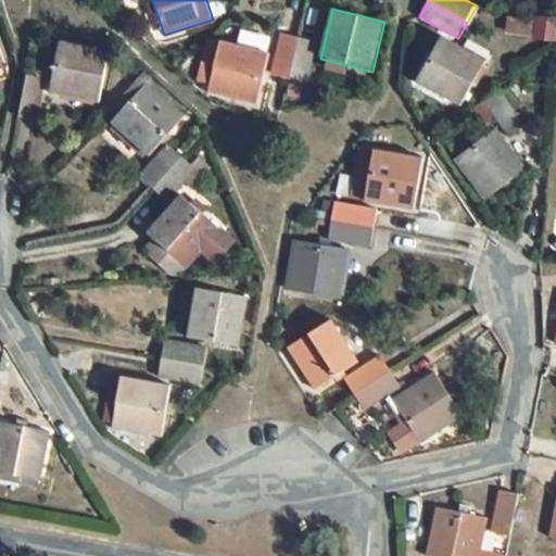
[(555,32),(555,19),(542,16),(539,38),(555,40),(555,32)]
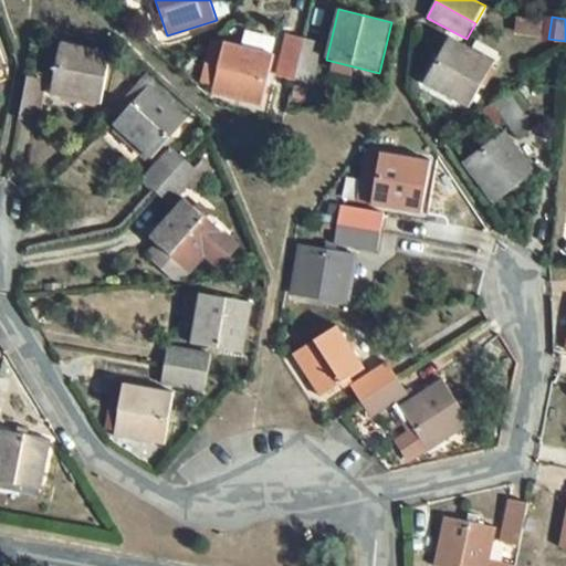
[(306,39),(286,34),(275,77),(294,83),(306,39)]
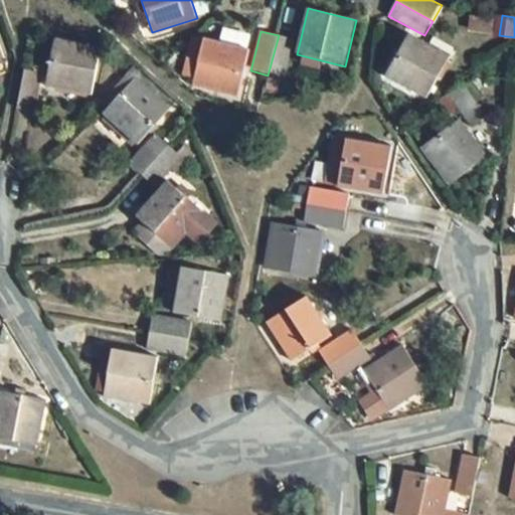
[(296,40),(279,35),(268,75),(285,79),(296,40)]
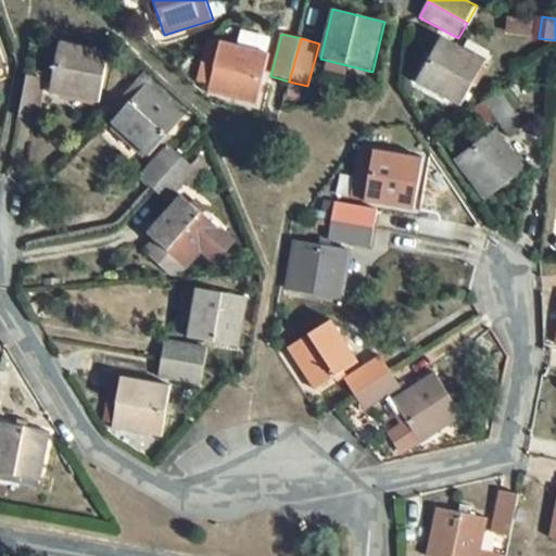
[(488,63),(442,38),(416,83),(463,108),(488,63)]
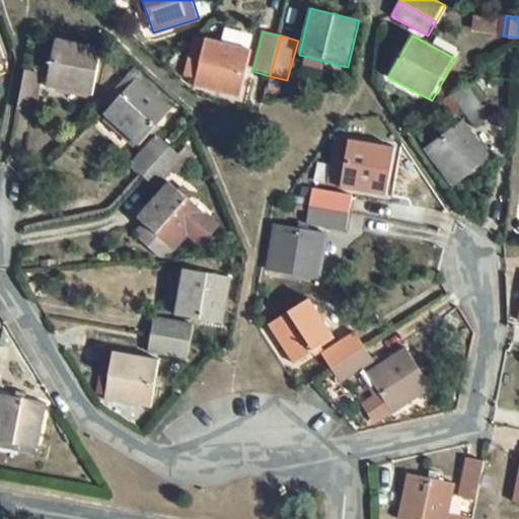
[(253,51),(206,40),(194,87),(241,99),(253,51)]
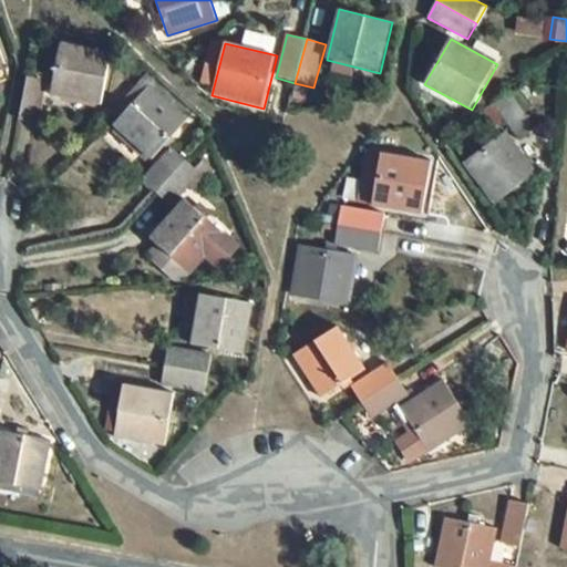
[(112,53),(61,44),(50,95),(102,106),(112,53)]
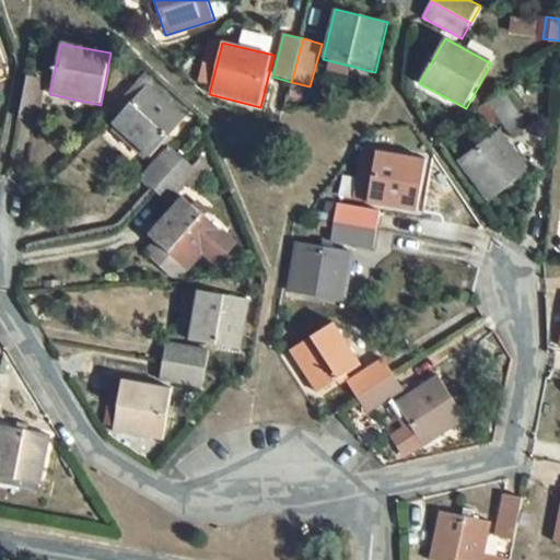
[(47,80),(27,76),(18,119),(38,124),(47,80)]
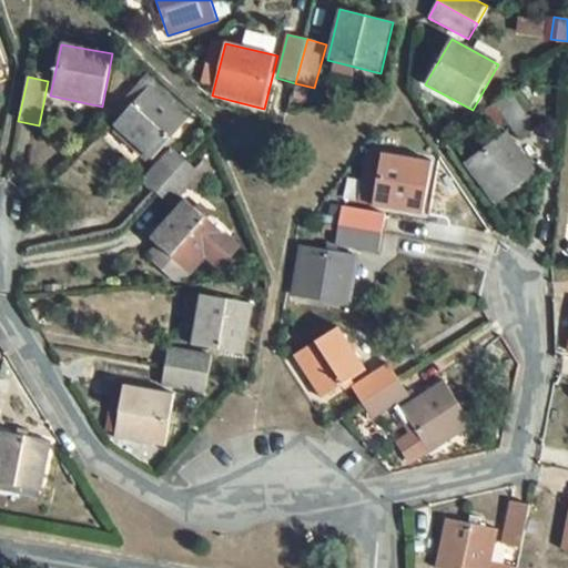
[(190,121),(150,85),(113,125),(152,161),(190,121)]
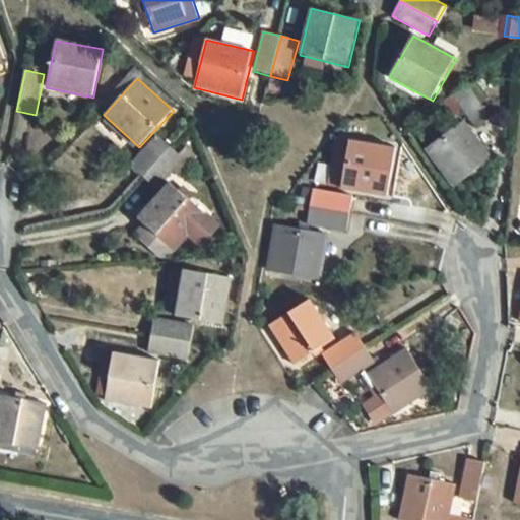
[(466,85),(451,96),(475,129),(493,117),(466,85)]
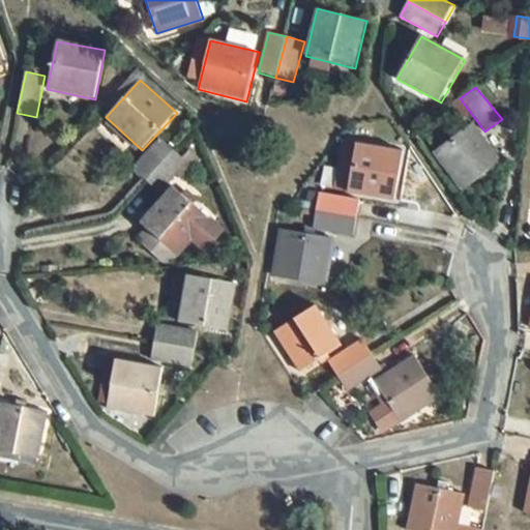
[(473,122),(433,153),(462,193),(502,163),(473,122)]
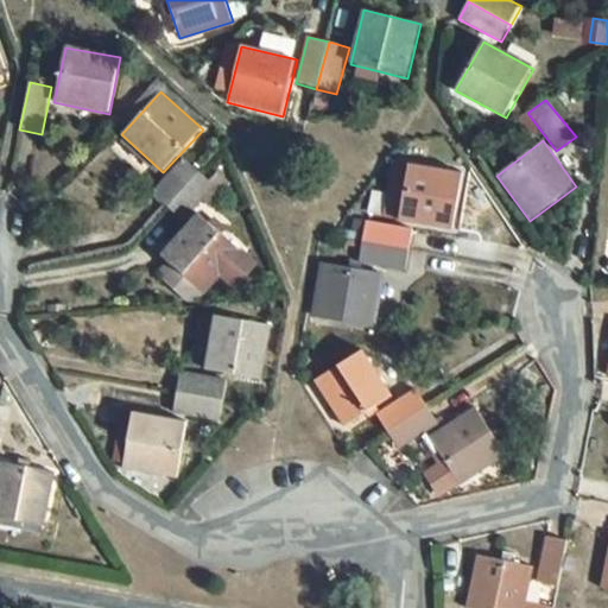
[(183,158),(150,194),(166,208),(198,171),(183,158)]
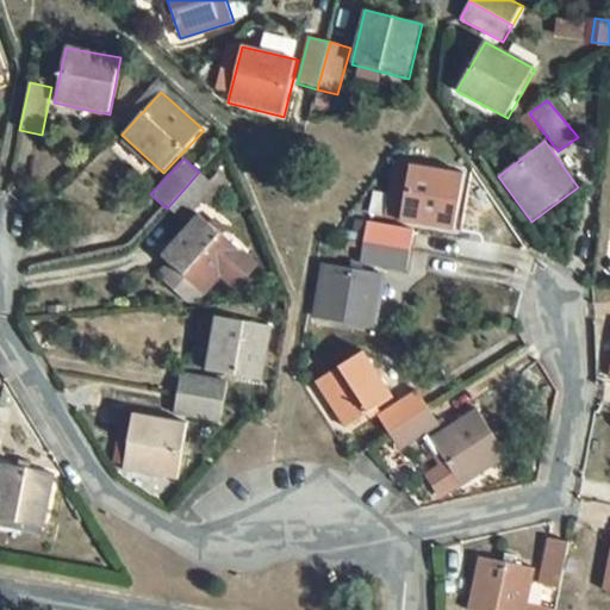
[(410,166),(396,163),(387,219),(399,223),(410,166)]
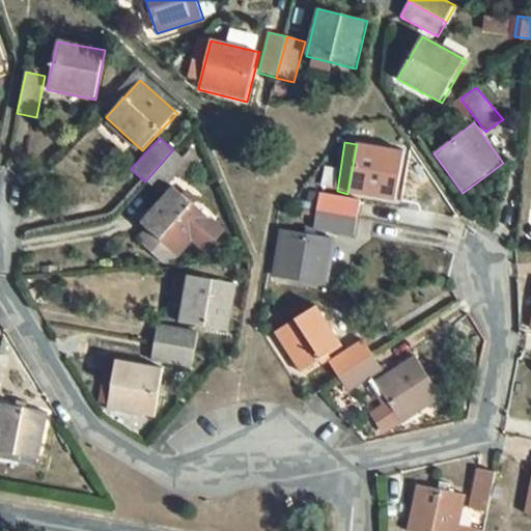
[(406,152),(357,144),(347,194),(397,201),(406,152)]
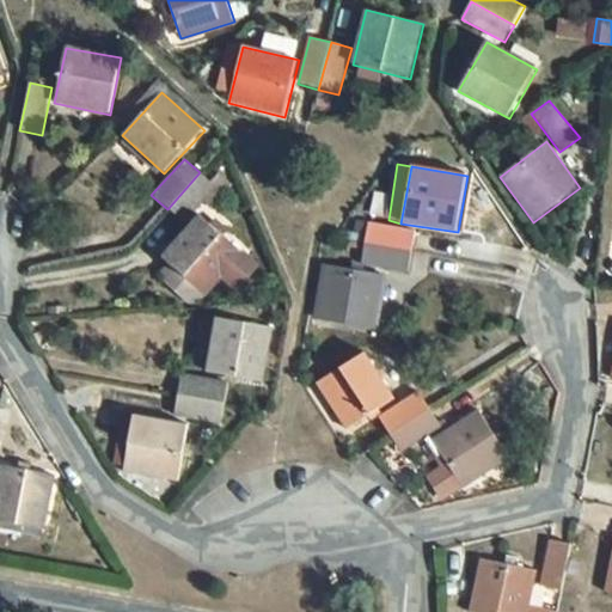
[(200,172),(167,209),(185,225),(204,201),(216,187),(200,172)]
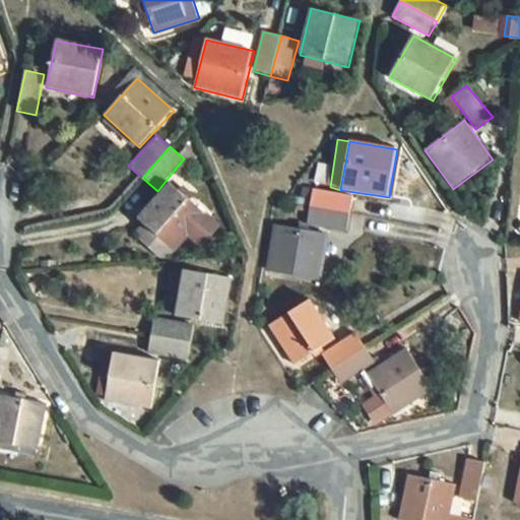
[(190,164),(184,158),(174,171),(180,176),(190,164)]
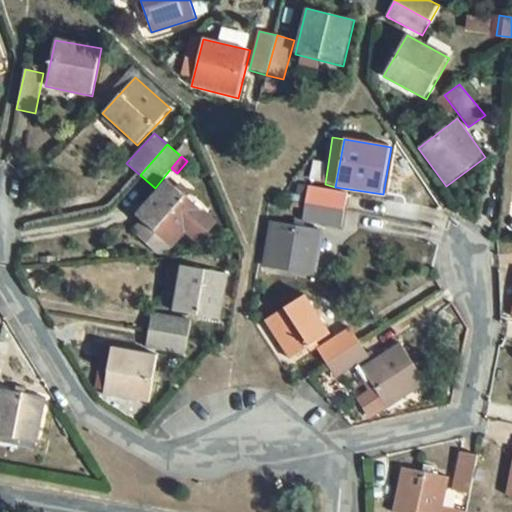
[(143,222),(172,248),(186,232),(198,243),(215,224),(203,213),(204,212),(167,180),(135,215),(143,222)]
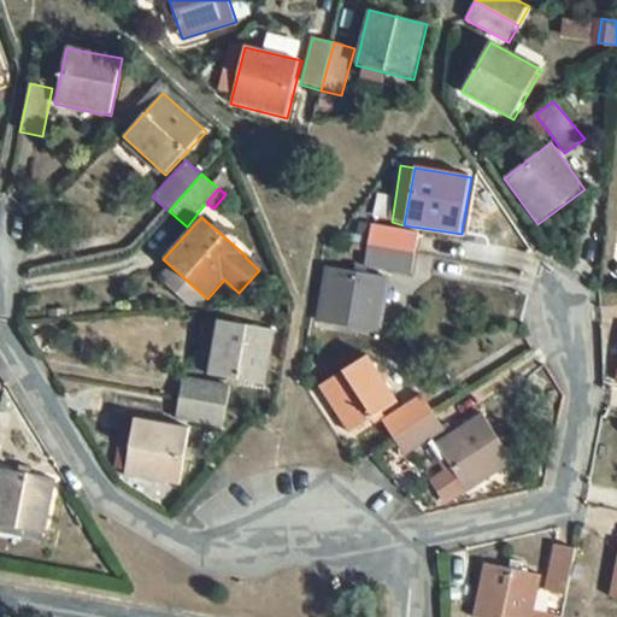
[(421,233),(371,225),(368,247),(417,254),(421,233)]
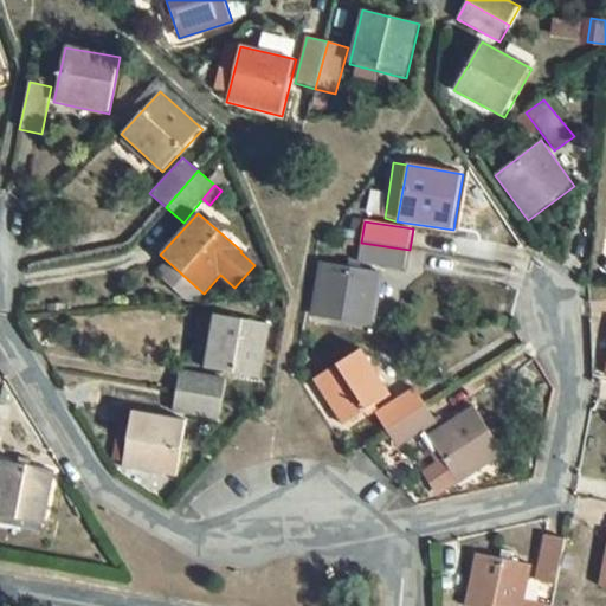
[(410,250),(361,243),(358,264),(406,271),(410,250)]
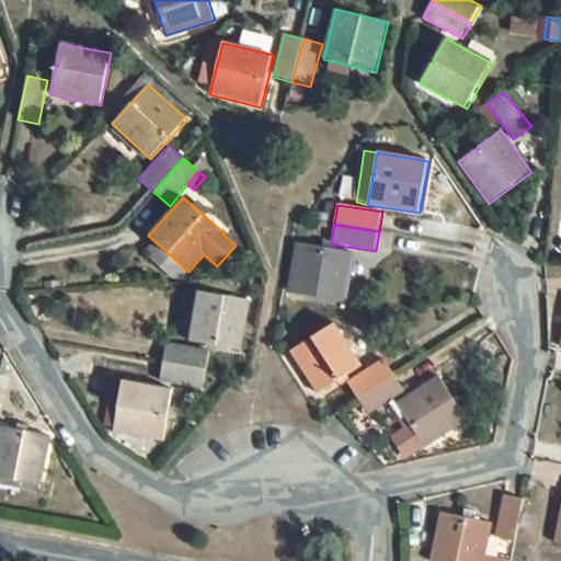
[(174,279),(182,279),(189,272),(157,243),(147,254),(174,279)]
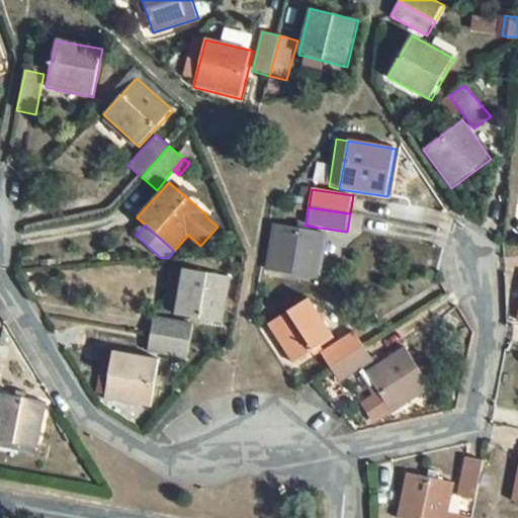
[(325,233),(277,225),(267,271),(318,280),(325,233)]
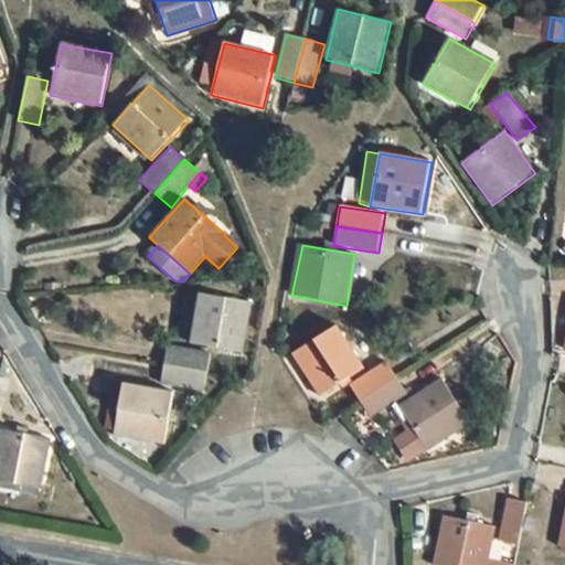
[(199,296),(187,294),(178,340),(190,342),(199,296)]
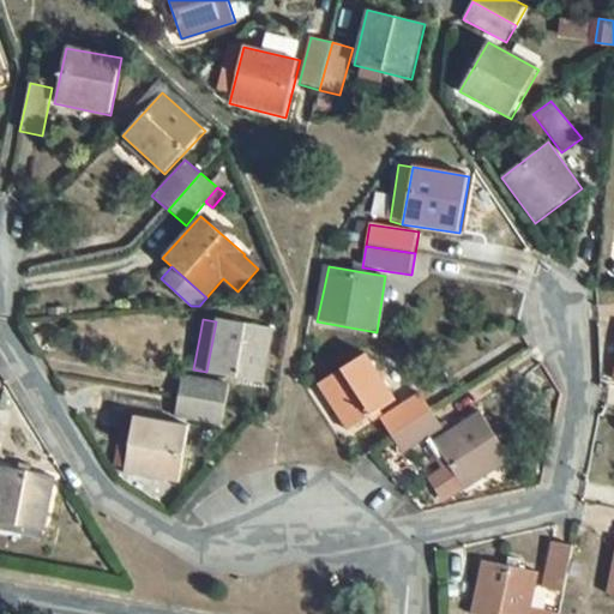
[(275,329),(216,319),(216,321),(206,372),(206,374),(265,386),(275,329)]
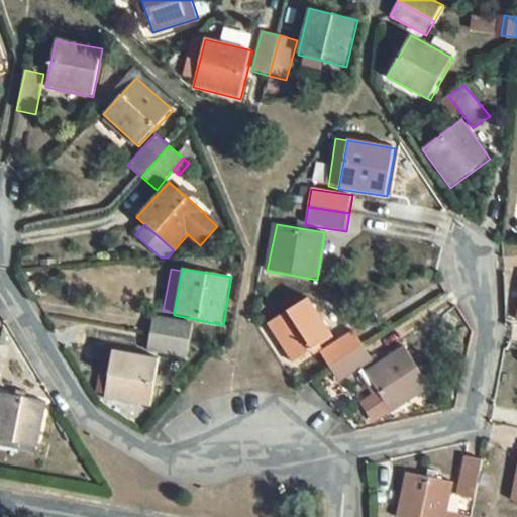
[(308,299),(267,324),(292,365),(333,338),(308,299)]
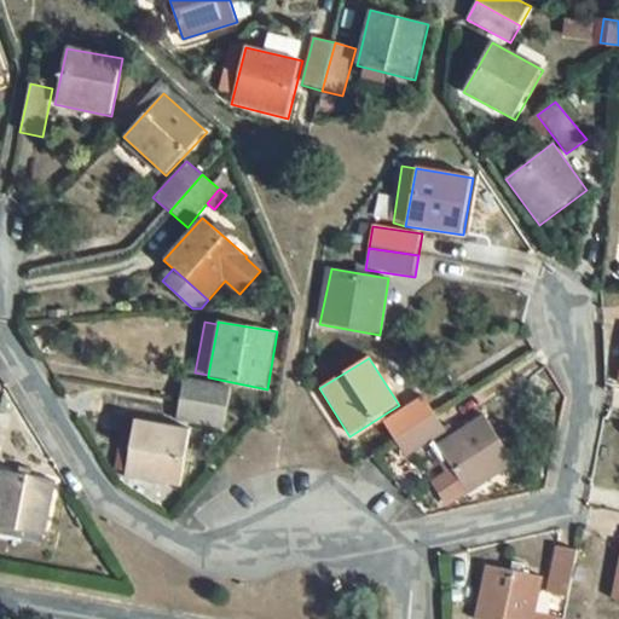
[(233,387),(184,379),(179,400),(229,410),(233,387)]
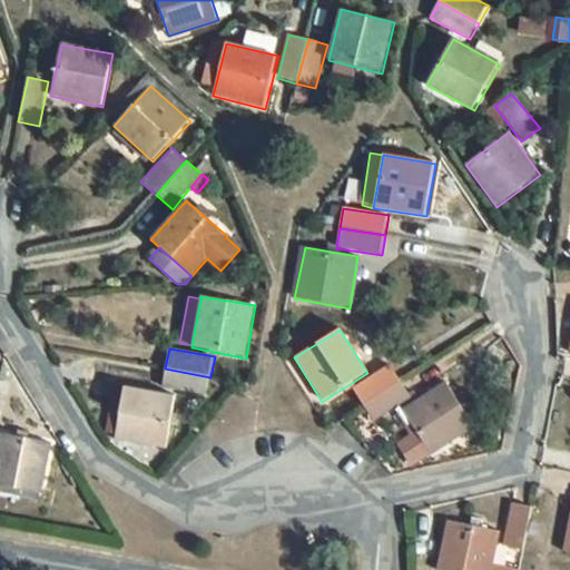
[(390,364),(351,387),(362,405),(401,381),(390,364)]
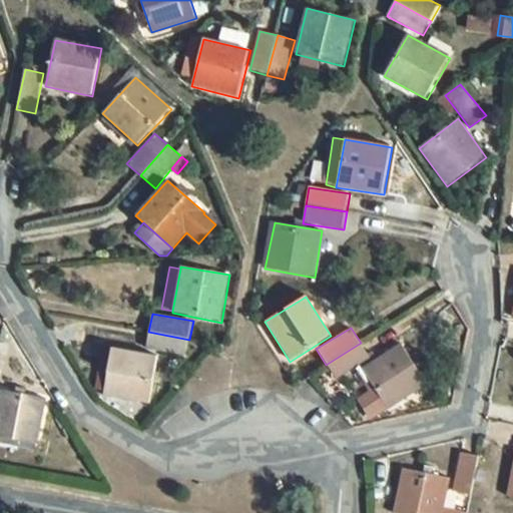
[(189,340),(148,332),(144,350),(186,358),(189,340)]
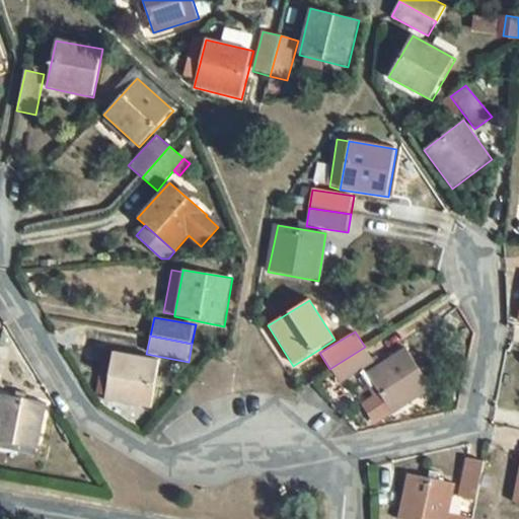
[(365,347),(329,369),(340,384),(376,363),(365,347)]
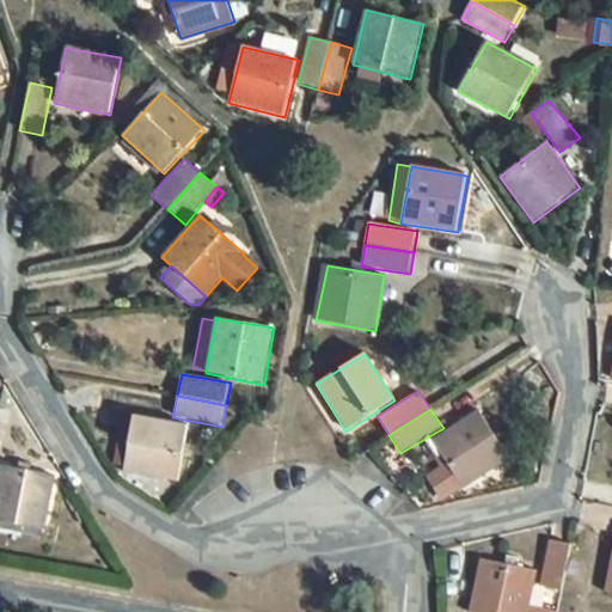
[(461,487),(463,490),(510,459),(479,410),(432,441),(447,465),(428,478),(442,500),(461,487)]
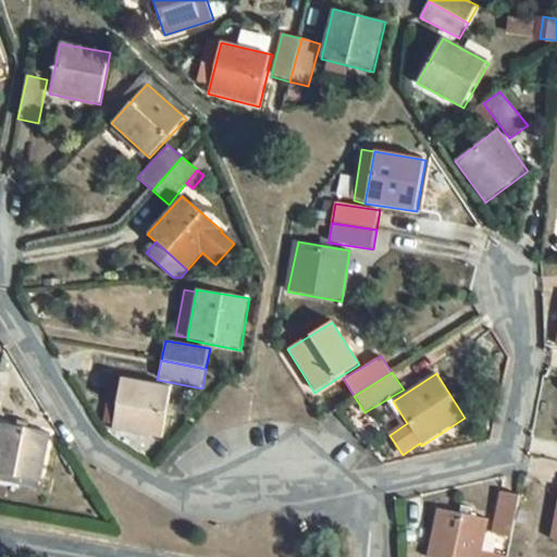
[(172,387),(122,379),(111,431),(163,438),(172,387)]
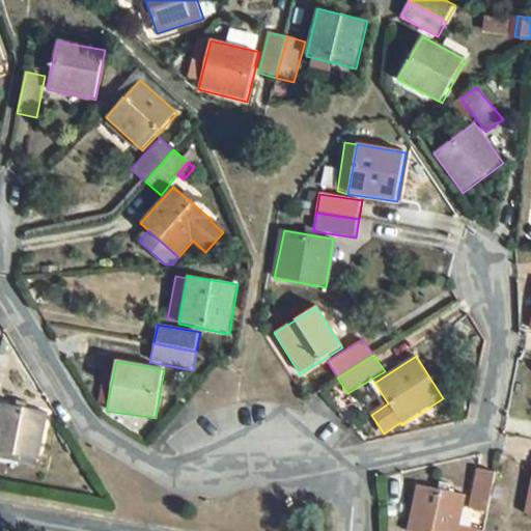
[(0,453),(33,460),(45,412),(23,408),(12,406),(0,402),(0,453)]
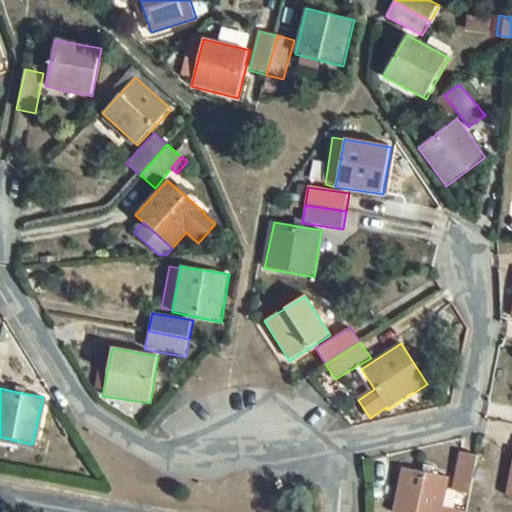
[(478,456),(460,452),(452,492),(470,496),(478,456)]
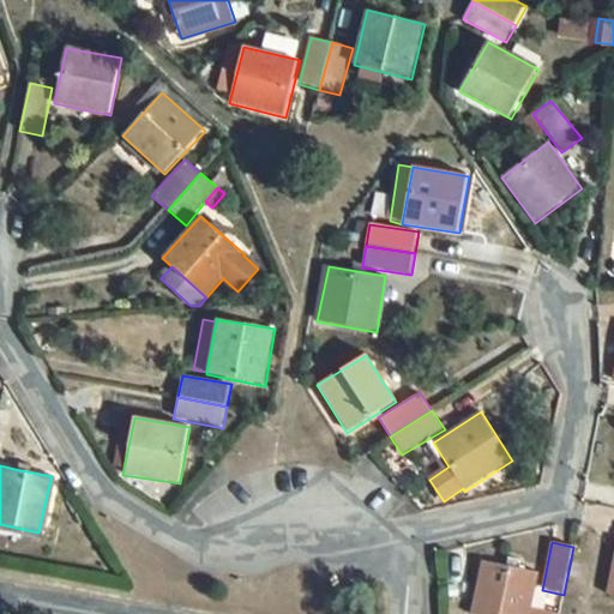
[(539,573),(482,560),(470,613),(553,613),(531,609),(539,573)]
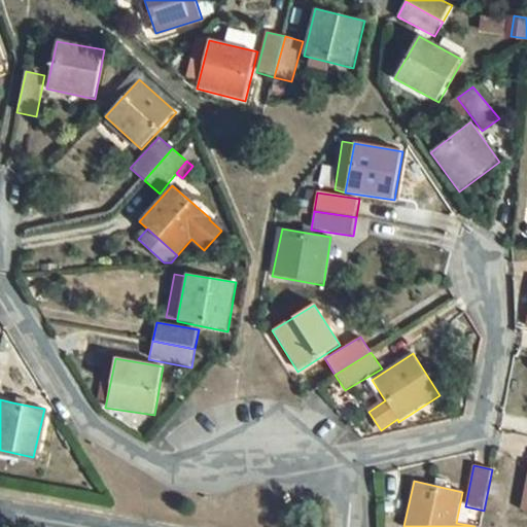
All buildings are outlined.
